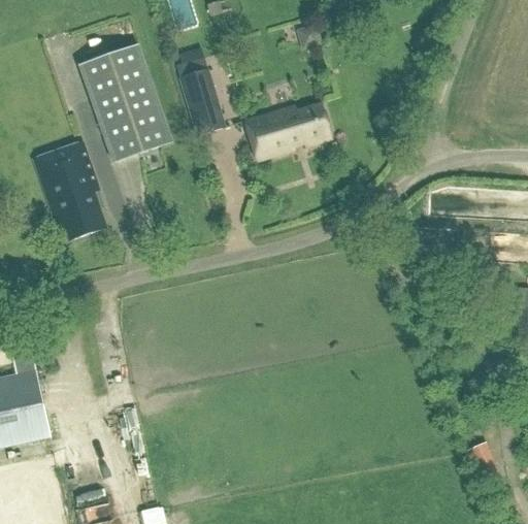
[(113,161),(172,140),(138,42),(79,63),(113,161)]
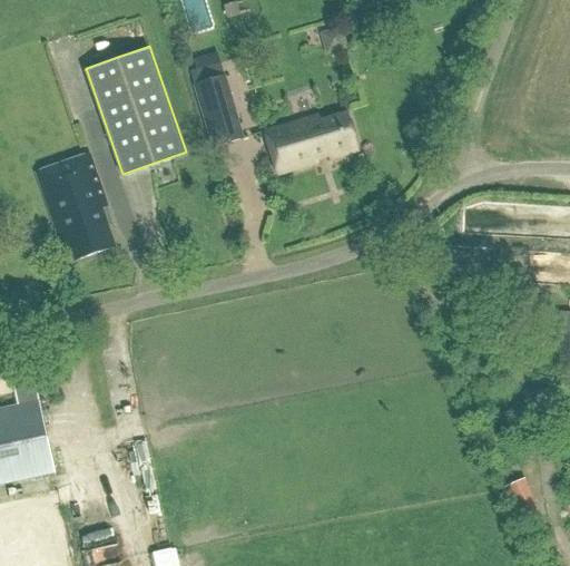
[(224,74),(194,83),(213,145),(243,135),(224,74)]
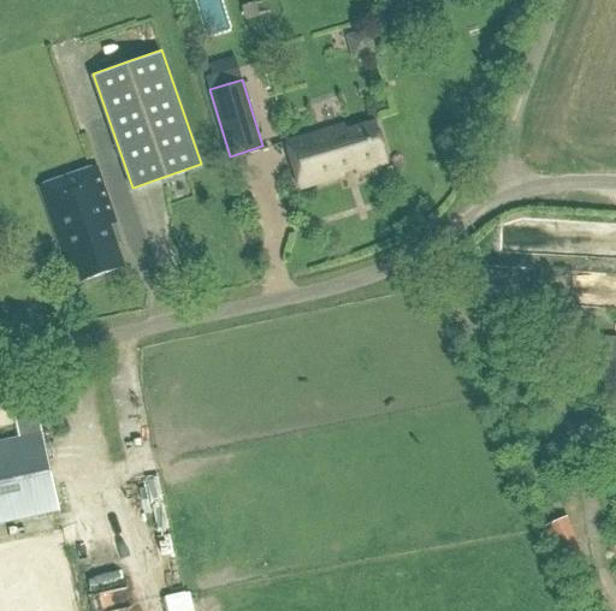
[(329,106),(330,117),(350,116),(349,104),(329,106)]
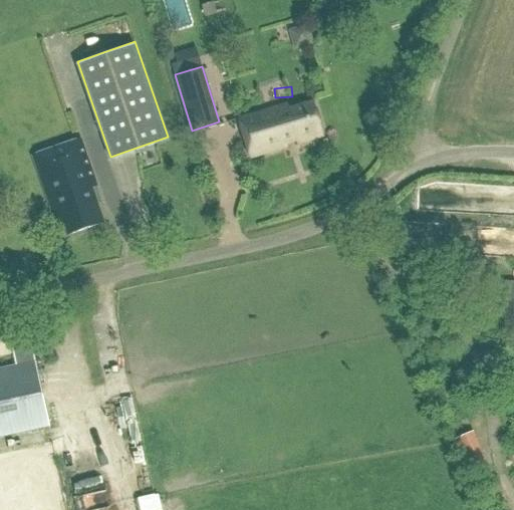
[(288,106),(287,101),(238,116),(250,155),(323,133),(313,99),(288,106)]
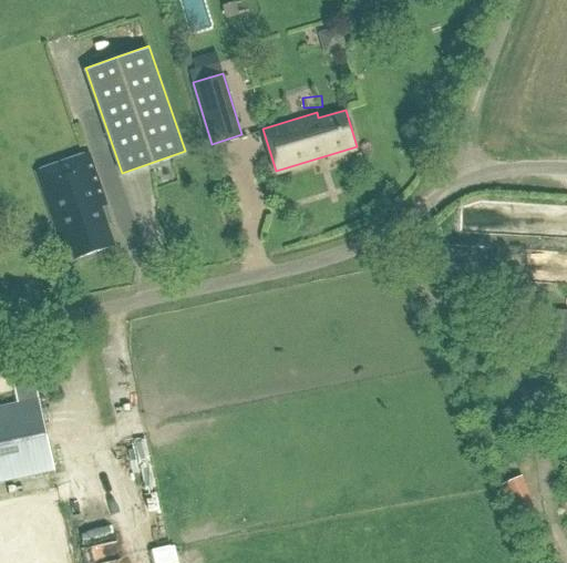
[(42,183),(61,237),(66,236),(73,256),(113,243),(100,203),(105,202),(89,152),(68,159),(37,170),(42,183)]
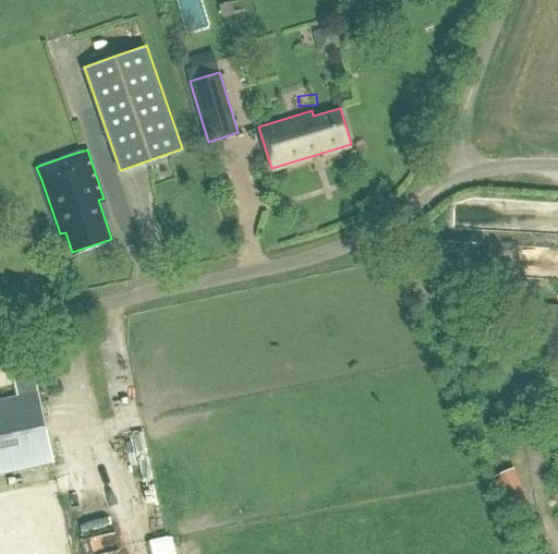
[(482,224),(483,201),(472,200),(471,224),(482,224)]
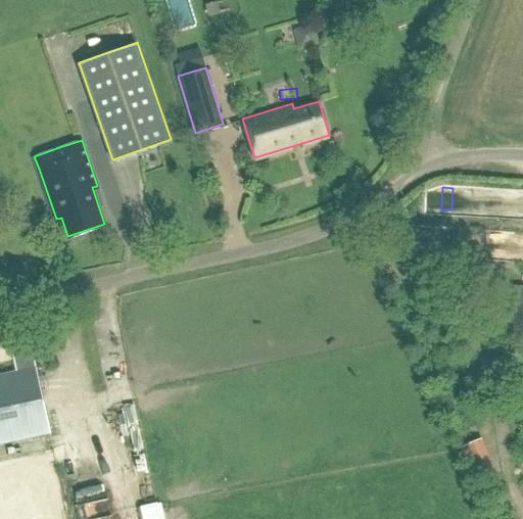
[(39,209),(28,214),(33,227),(44,223),(39,209)]
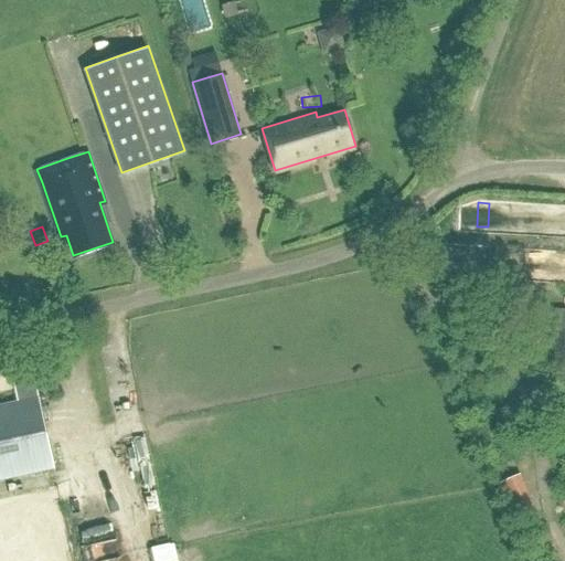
[(564,249),(533,249),(533,264),(551,264),(551,278),(564,278),(564,249)]
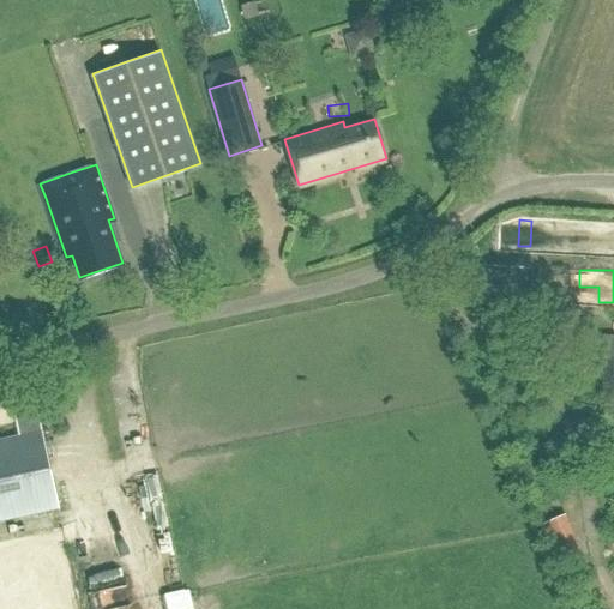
[(595,369),(596,362),(585,360),(583,367),(595,369)]
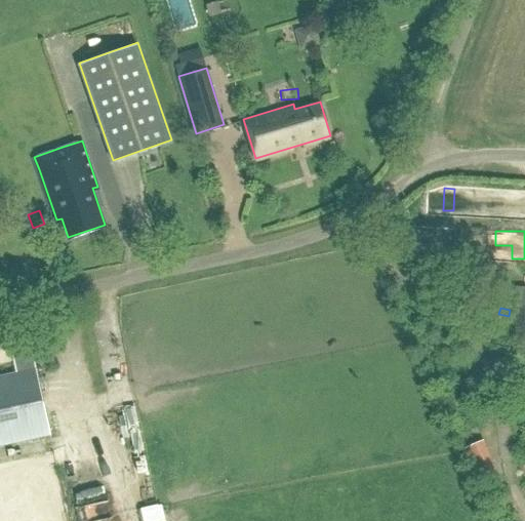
[(16,371),(0,374),(0,443),(47,434),(51,433),(32,347),(12,351),(16,371)]
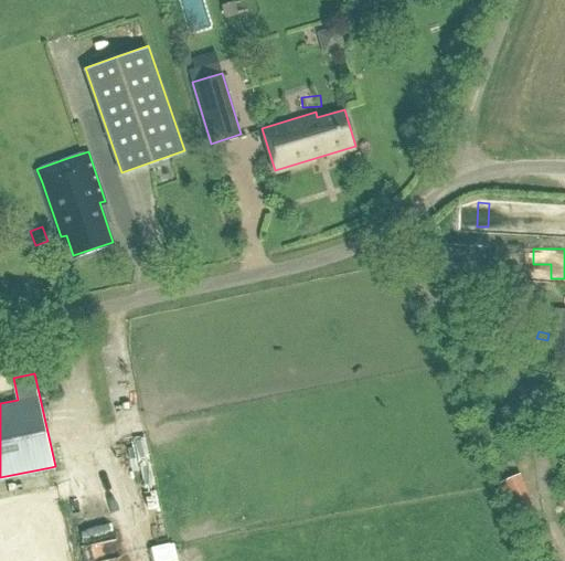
[(155,560),(170,560),(180,560),(176,540),(152,544),(155,560)]
